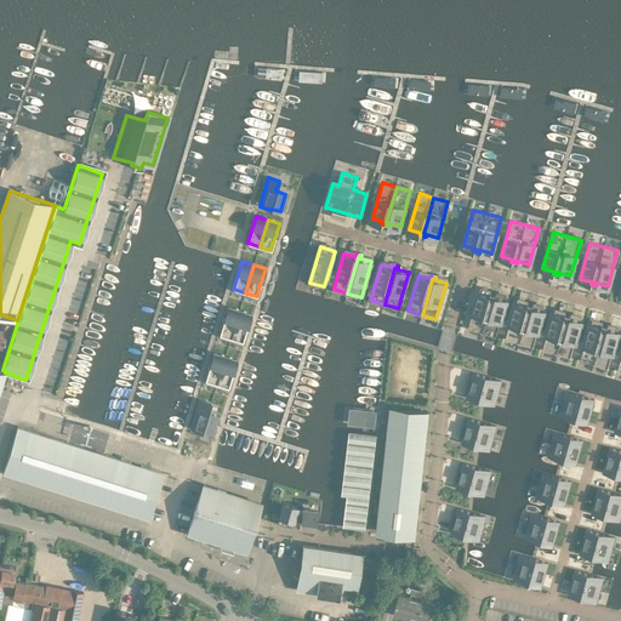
[(489,296),(478,292),(467,329),(496,336),(506,301),(495,297),(495,295),(494,295),(493,297),(490,296),(491,294),(490,294),(489,296)]
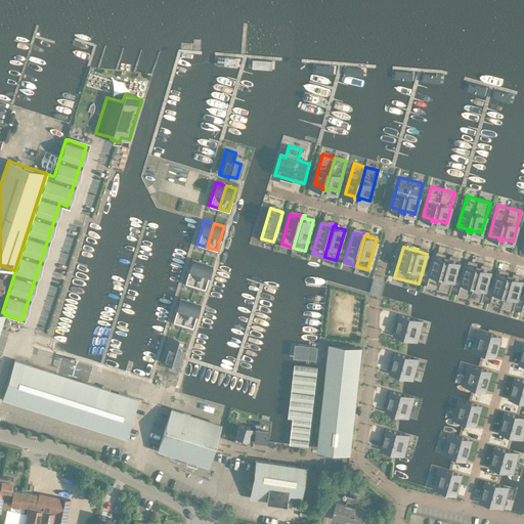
[(444,259),(435,256),(426,287),(449,293),(459,263),(448,260),(449,258),(448,257),(447,260),(445,259),(446,257),(444,256),(444,259)]
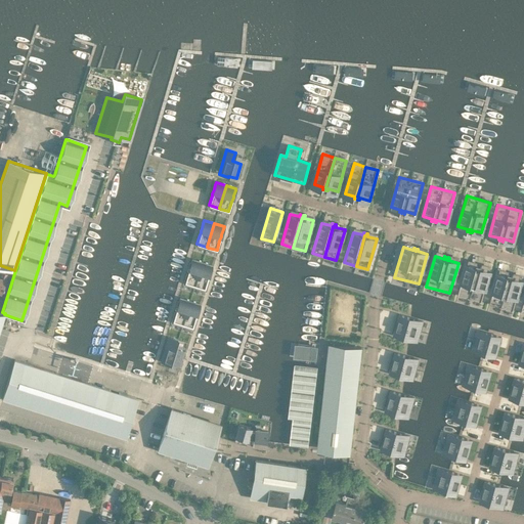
[(191,262),(189,267),(188,269),(188,271),(187,273),(184,282),(193,286),(194,286),(202,262),(191,259),(191,262)]
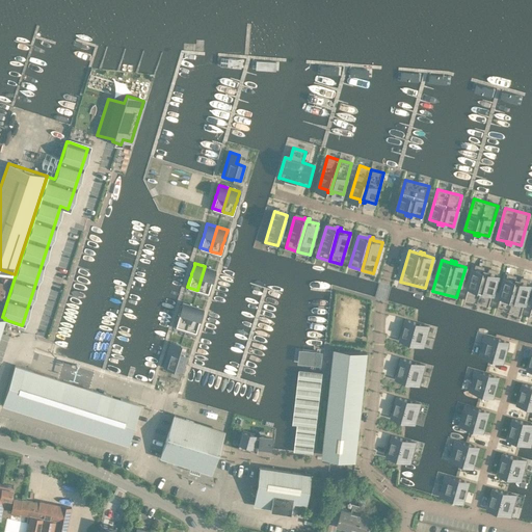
[(205,266),(197,290),(198,290),(208,293),(211,284),(211,282),(212,280),(213,277),(214,272),(215,269),(205,266)]
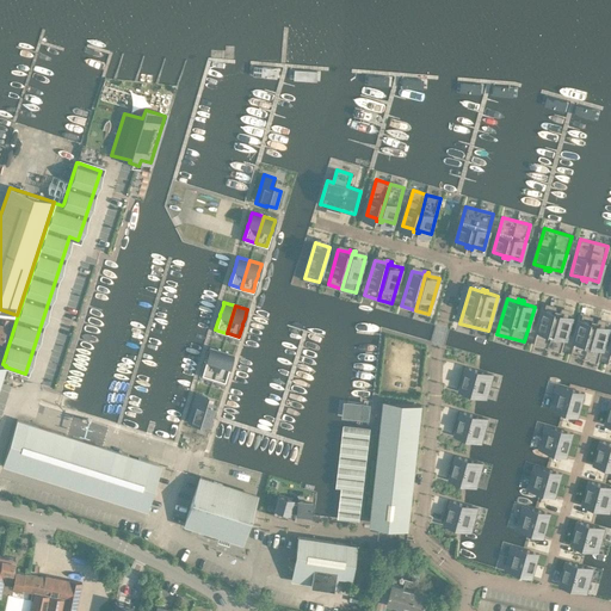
[(555,312),(543,309),(534,344),(561,352),(571,316),(560,314),(561,310),(560,310),(559,313),(556,313),(556,309),(555,309),(555,312)]
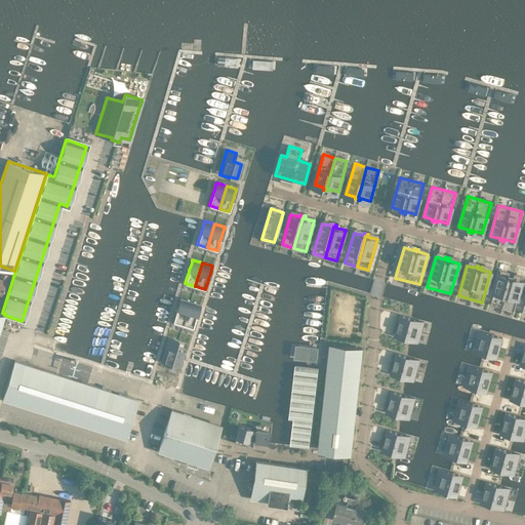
[(508,277),(498,274),(490,305),(514,312),(522,281),(513,278),(514,276),(513,276),(512,278),(510,277),(510,275),(509,275),(508,277)]
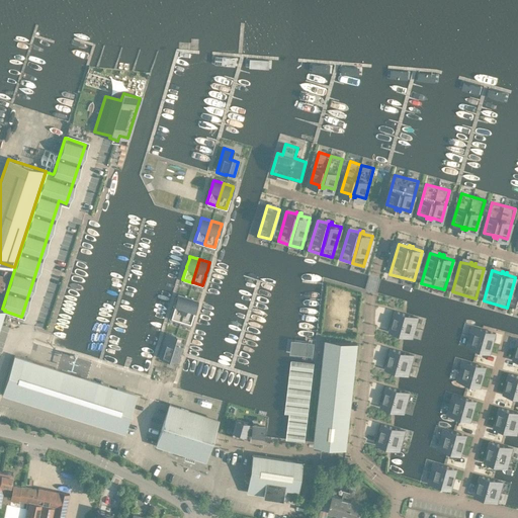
[(179,321),(180,321),(187,297),(178,294),(177,297),(175,301),(175,304),(174,306),(173,308),(170,318),(179,321)]
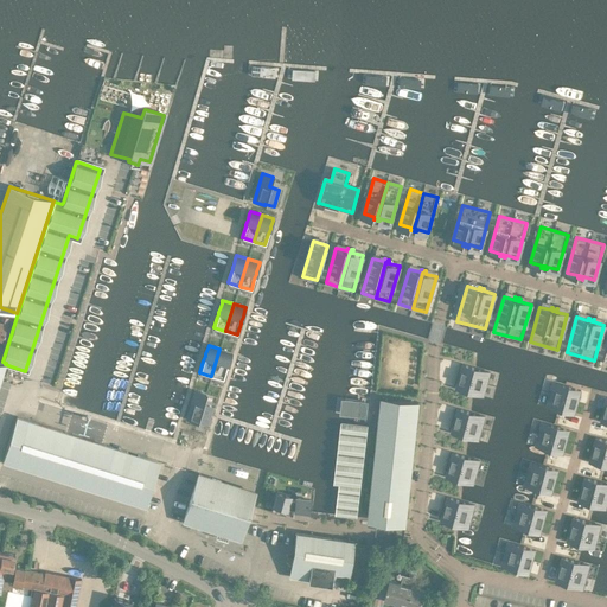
[(219,349),(211,376),(212,376),(223,379),(227,369),(227,366),(228,363),(229,360),(230,356),(231,352),(219,349)]
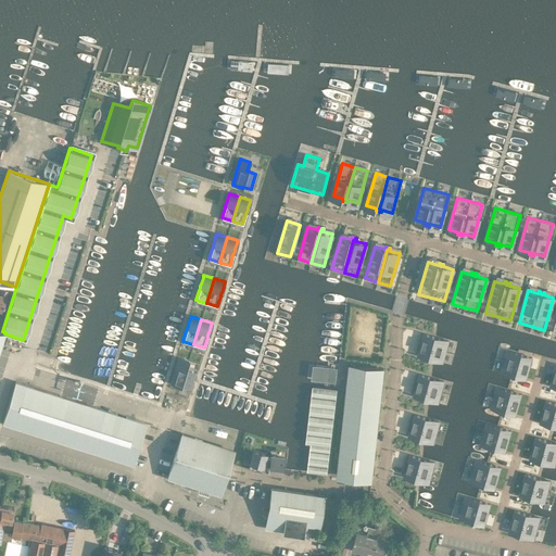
[(420,344),(445,352),(449,341),(424,335),(420,344)]
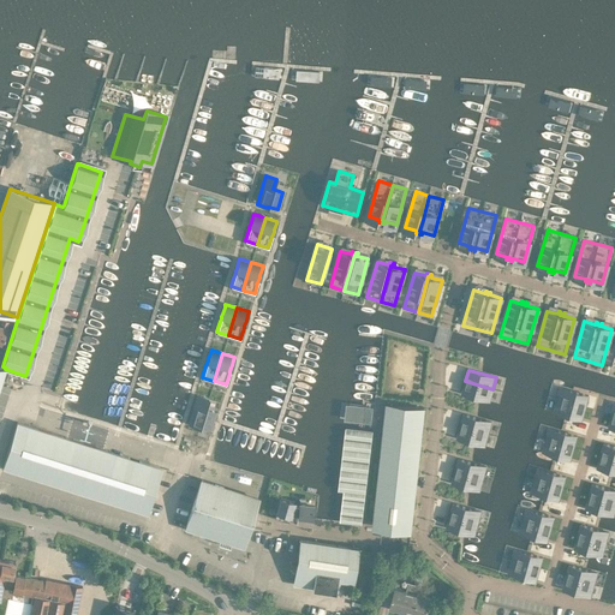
[(490,401),(493,389),(465,381),(461,393),(490,401)]
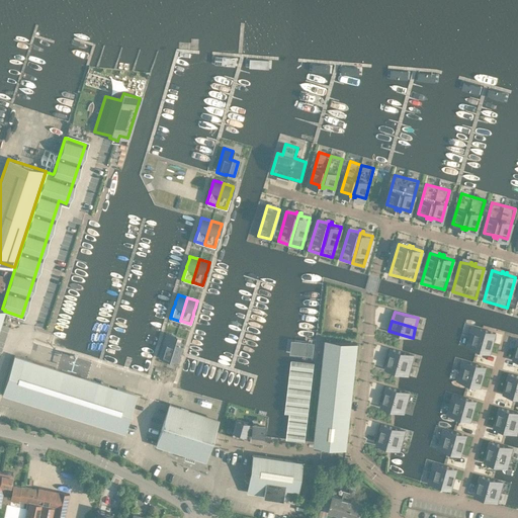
[(469,337),(493,343),(496,333),(471,327),(469,337)]
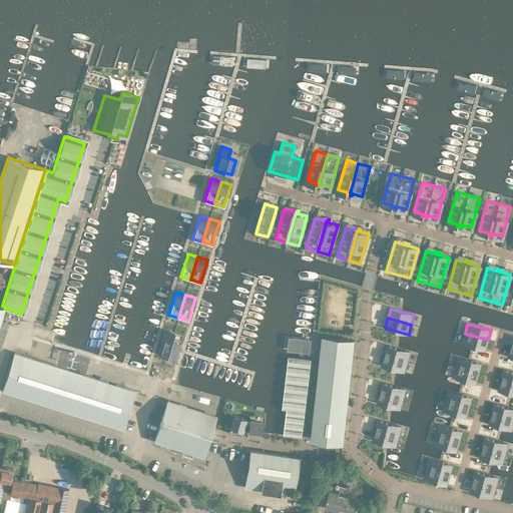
[(165,330),(157,355),(166,357),(166,356),(174,359),(179,344),(171,342),(173,333),(165,330)]
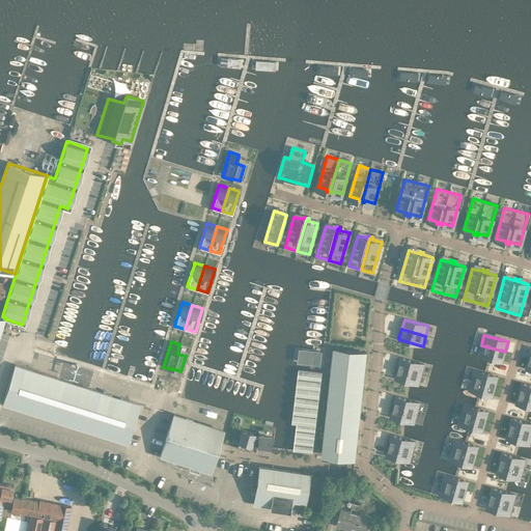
[(505,352),(481,345),(478,355),(502,362),(505,352)]
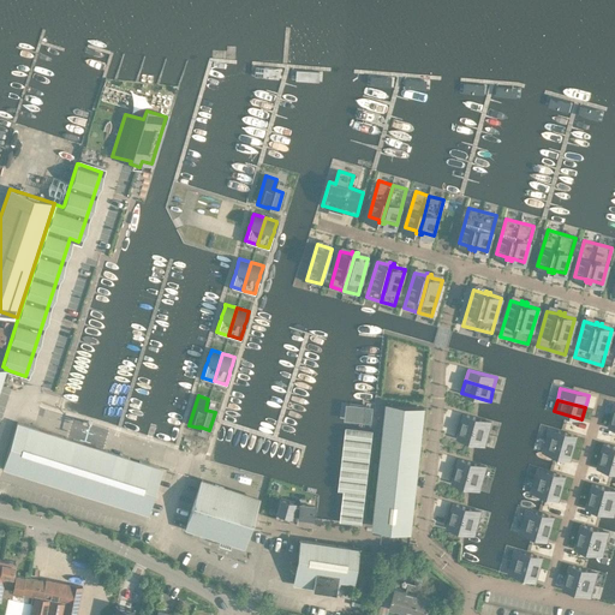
[(371,425),(372,407),(341,404),(339,422),(371,425)]
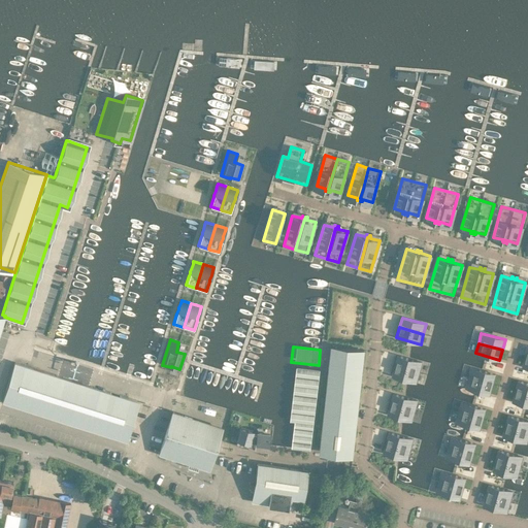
[(363,350),(332,347),(322,449),(352,453),(363,350)]
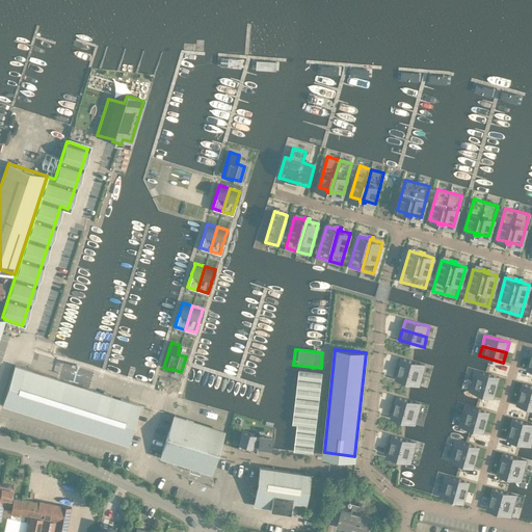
[(398,369),(422,375),(425,366),(400,358),(398,369)]
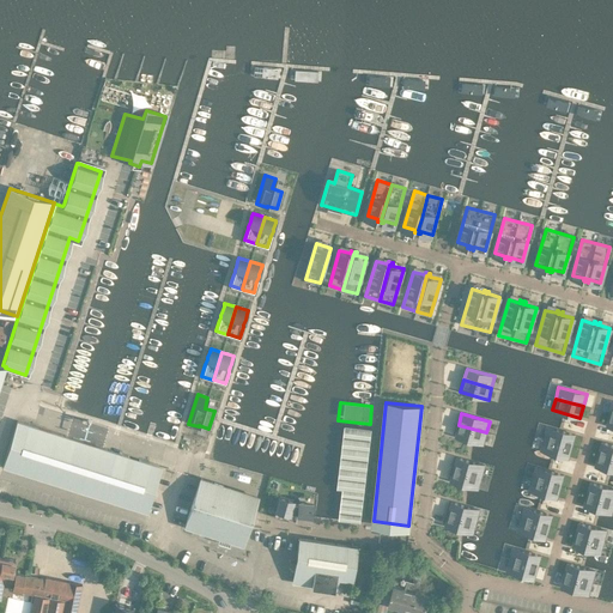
[(157,418),(152,430),(175,436),(178,424),(157,418)]
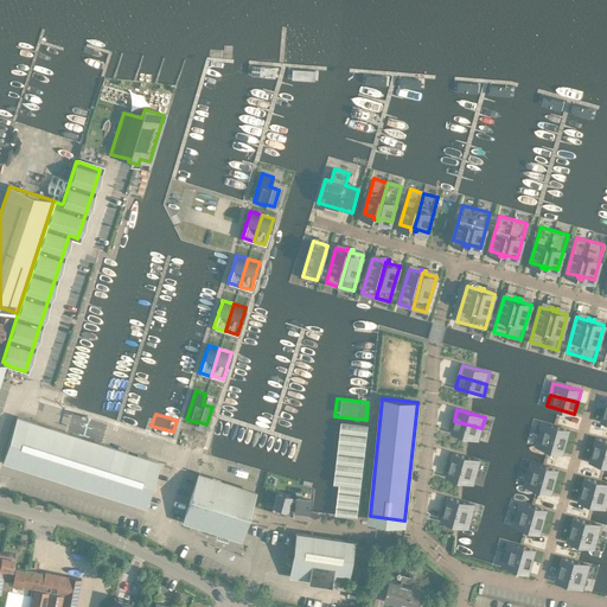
[(146,508),(151,491),(160,462),(17,417),(2,462),(146,508)]
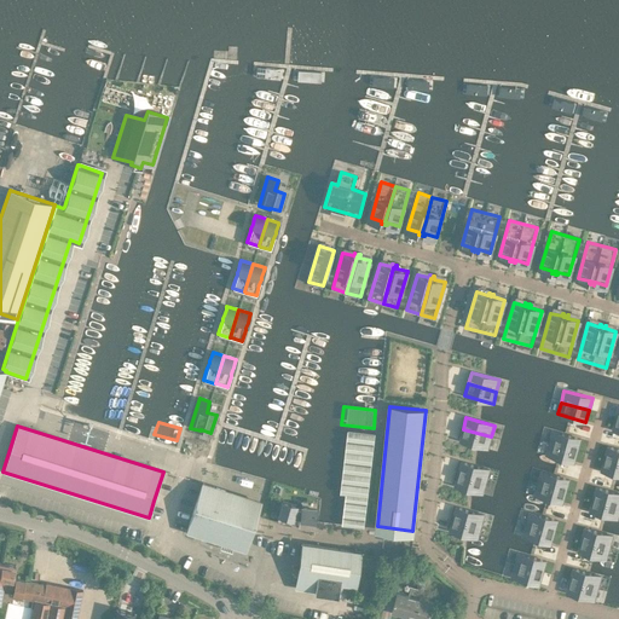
[(487,449),(491,437),(463,429),(460,440),(487,449)]
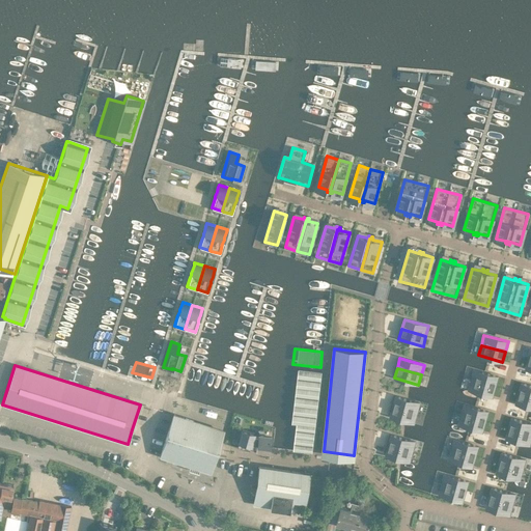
[(322,373),(298,370),(291,425),(297,425),(292,452),(312,454),(322,373)]
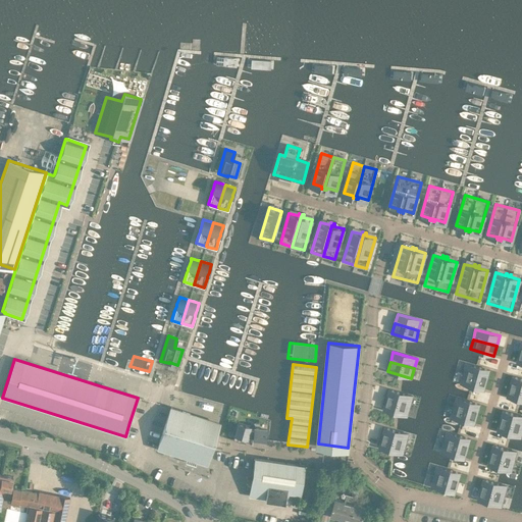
[(489,370),(466,364),(463,373),(486,380),(489,370)]
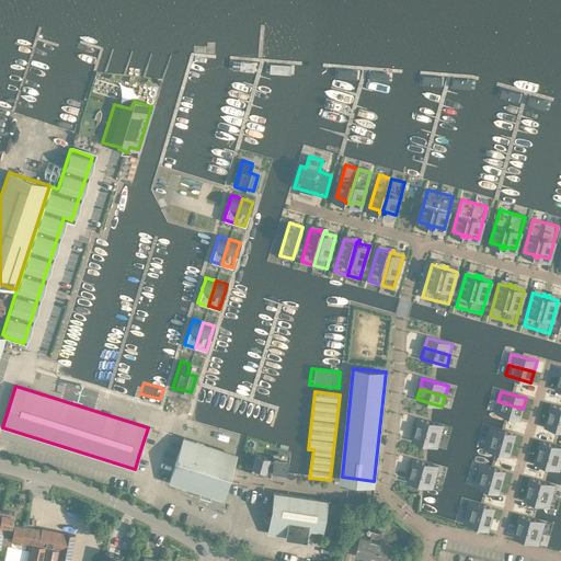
[(521,419),(523,409),(497,401),(494,412),(521,419)]
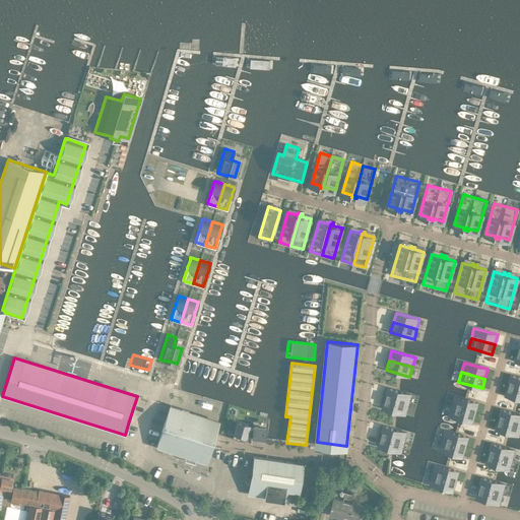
[(508,385),(519,388),(519,378),(510,375),(508,385)]
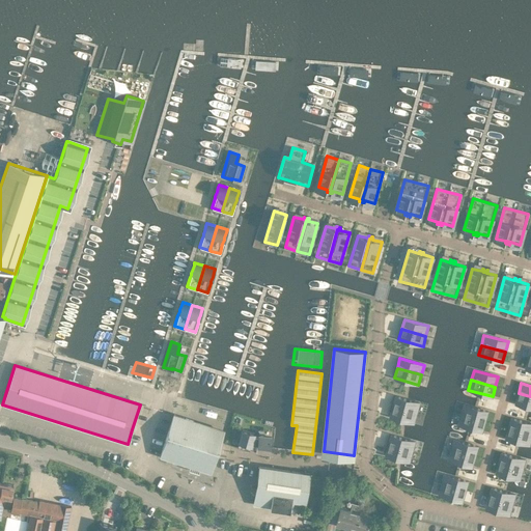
[(530,396),(519,393),(515,403),(530,407),(530,396)]
